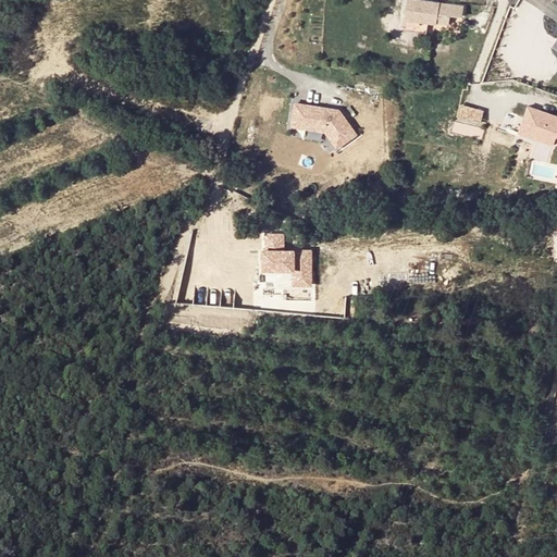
[(462,5),(422,0),(407,0),(406,20),(437,24),(437,23),(450,24),(452,15),(461,16),(462,5)]
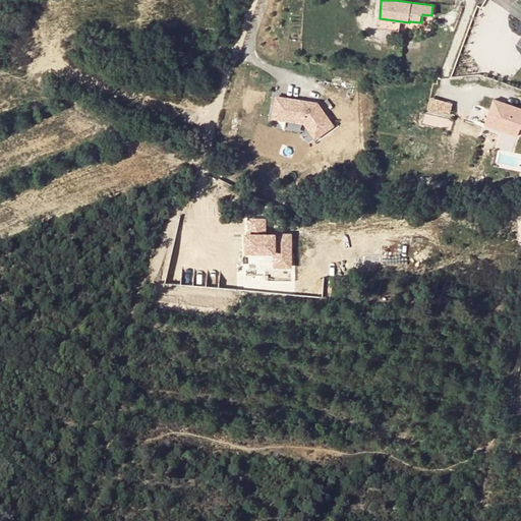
[(450,117),(454,102),(431,95),(423,121),(451,130),(455,119),(450,117)]
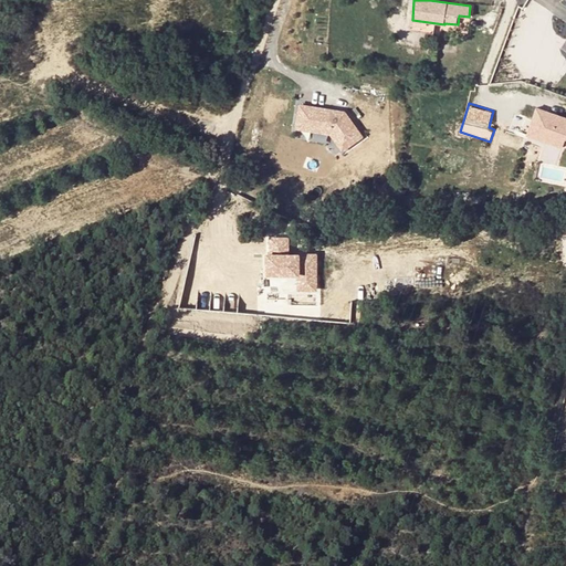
[(301,104),(297,130),(333,136),(345,153),(366,137),(346,111),(301,104)]
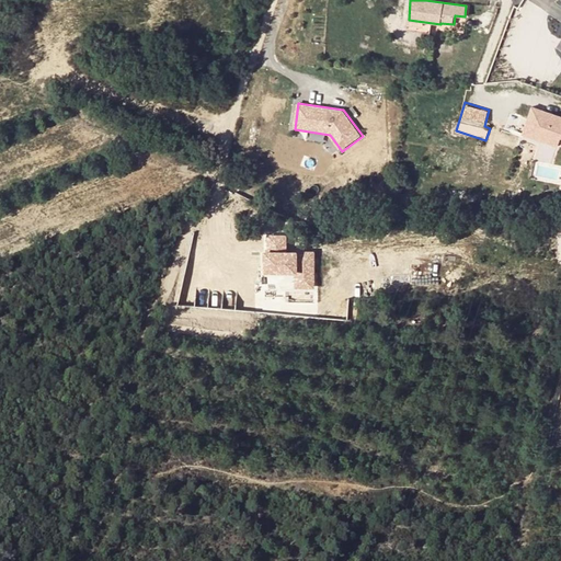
[(560,115),(529,104),(521,133),(548,142),(550,135),(558,137),(560,138),(560,115)]
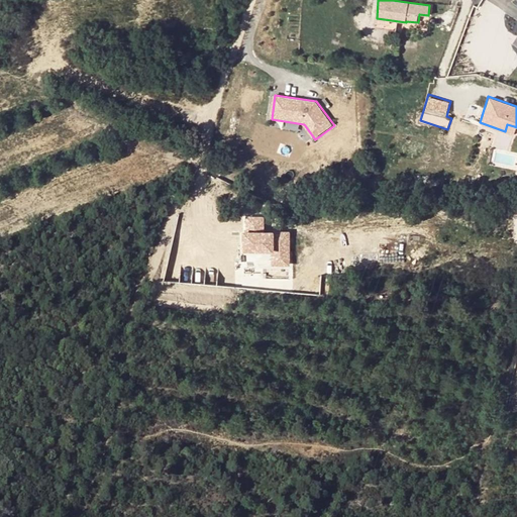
[(507,124),(505,131),(512,133),(514,126),(507,124)]
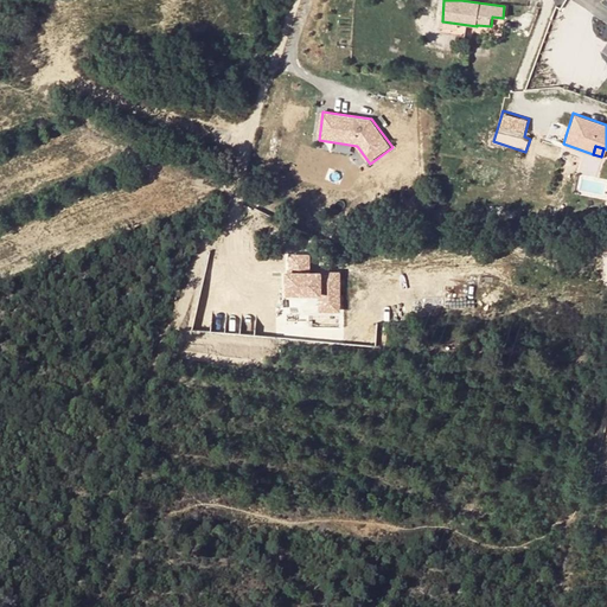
[(342,305),(340,269),(313,269),(313,255),(295,255),(295,270),(289,270),(289,293),(323,292),(324,305),(342,305)]
